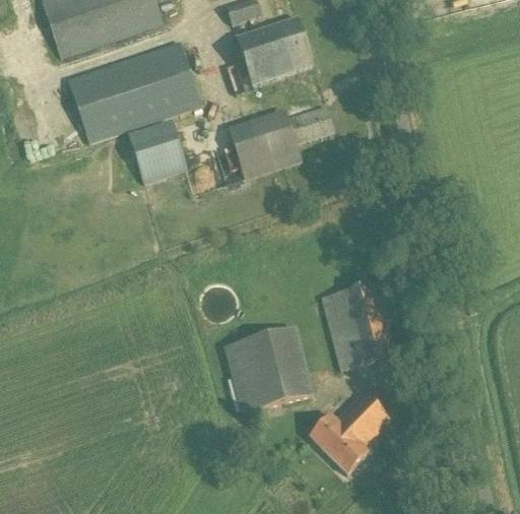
[(42,0),(61,57),(165,23),(157,2),(163,0),(42,0)]
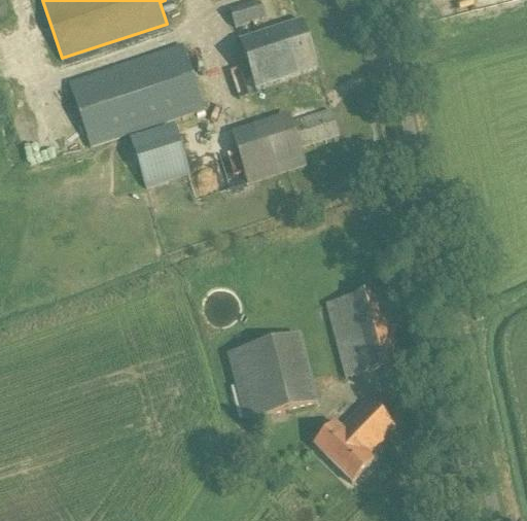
[(236,25),(265,14),(260,0),(247,0),(230,6),(236,25)]
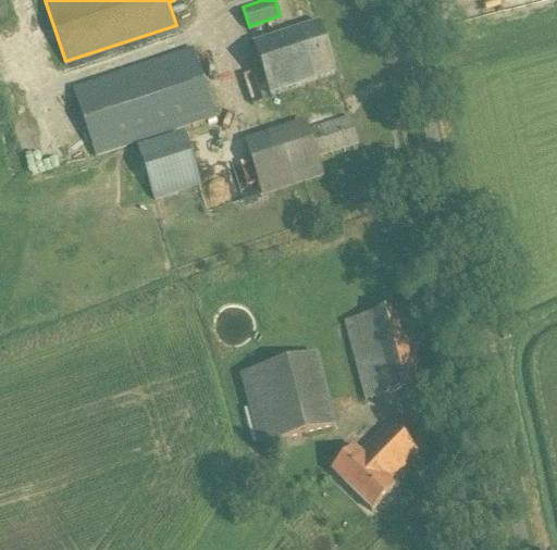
[(270,90),(337,70),(320,17),(254,38),(270,90)]
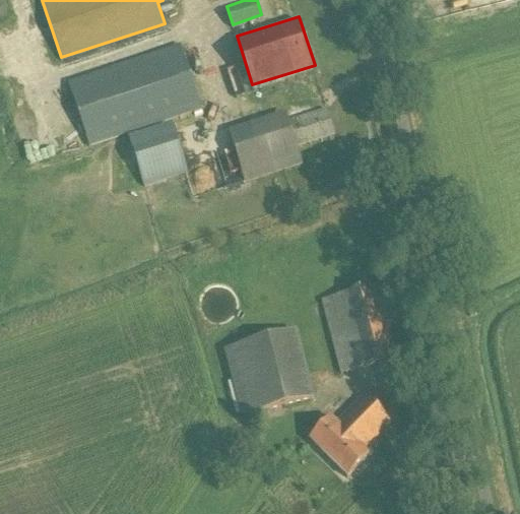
[(89,142),(129,129),(202,105),(180,40),(136,53),(129,56),(68,77),(89,142)]
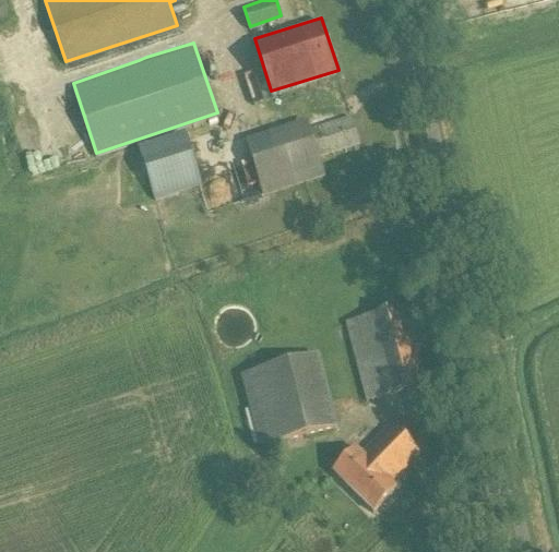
[(284,116),(308,109),(306,99),(282,107),(284,116)]
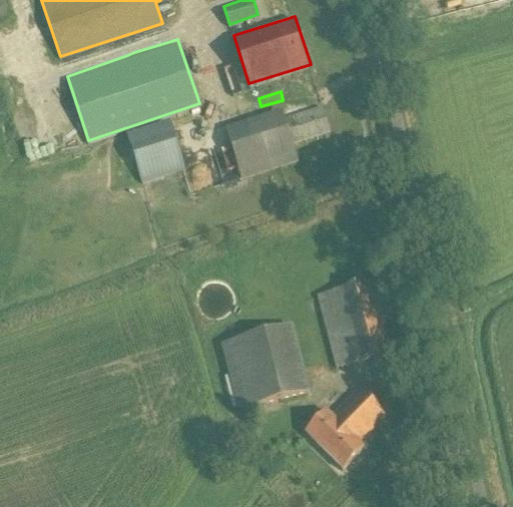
[(331,128),(323,102),(285,115),(282,106),(225,124),(241,175),(299,157),(293,140),(331,128)]
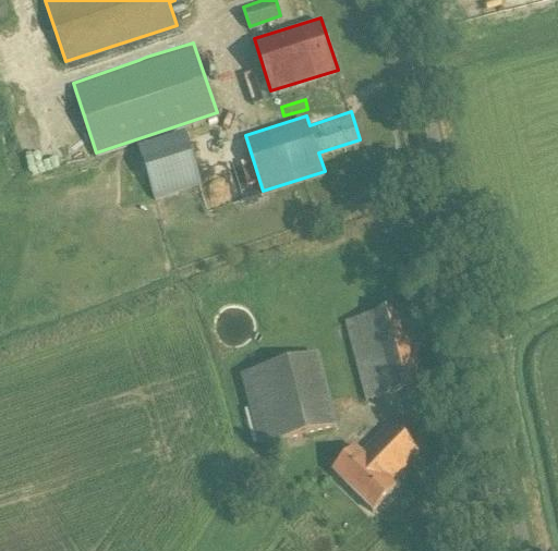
[(137,143),(154,196),(202,180),(184,127),(138,142),(137,143)]
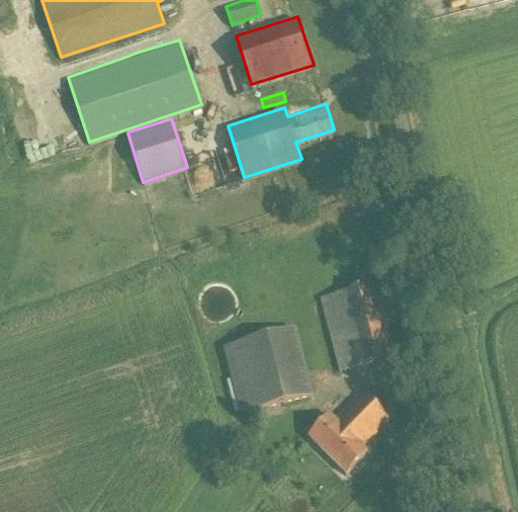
[(339,368),(397,352),(377,279),(320,294),(339,368)]
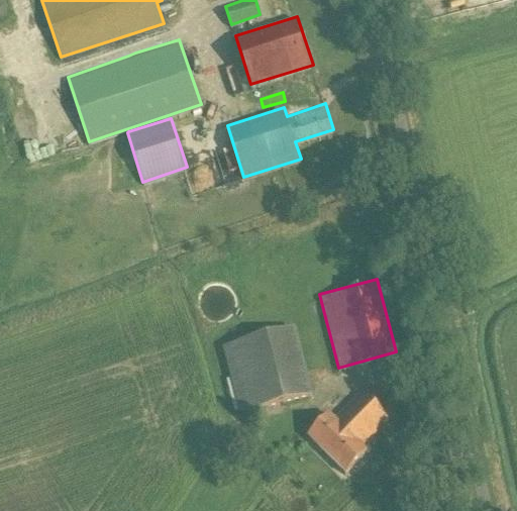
[(240,411),(313,391),(296,324),(222,343),(240,411)]
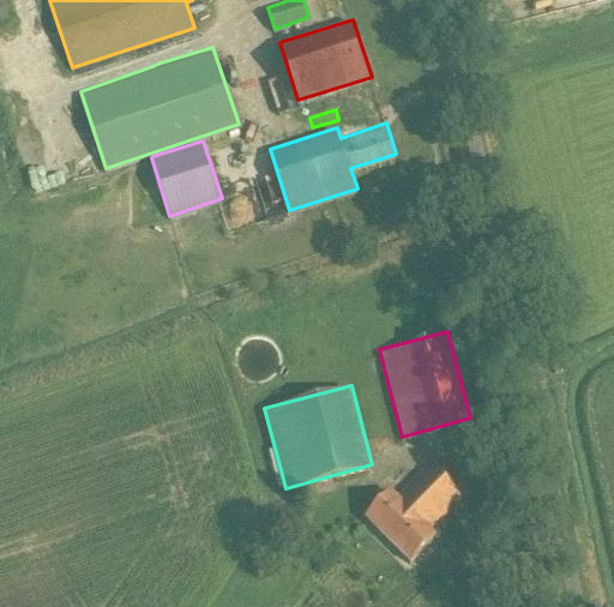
[(464,496),(428,460),(396,493),(392,488),(366,515),(410,559),(437,533),(431,527),(464,496)]
